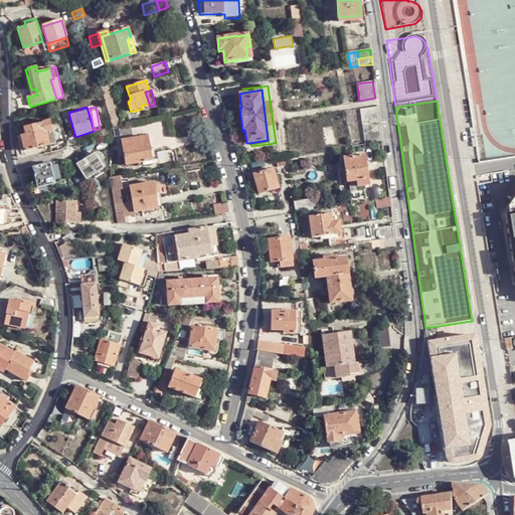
[(376,107),(360,109),(365,145),(381,142),(379,127),(376,127),(376,123),(378,123),(376,107)]
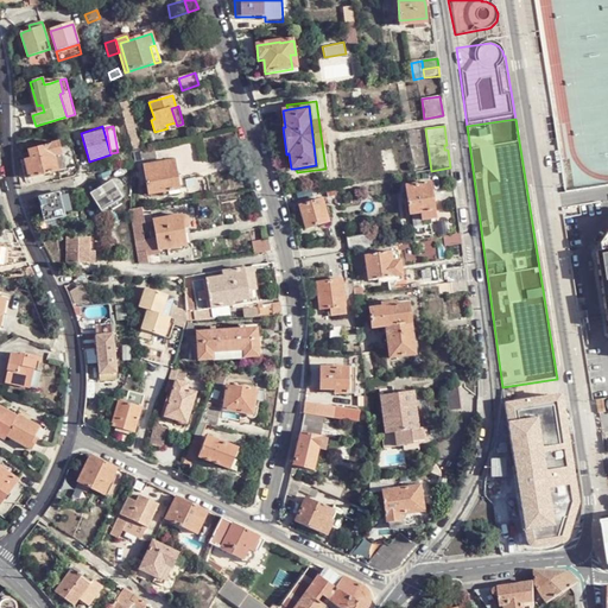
[(24,160),(30,183),(32,183),(31,179),(77,168),(71,140),(27,151),(30,158),(24,160)]
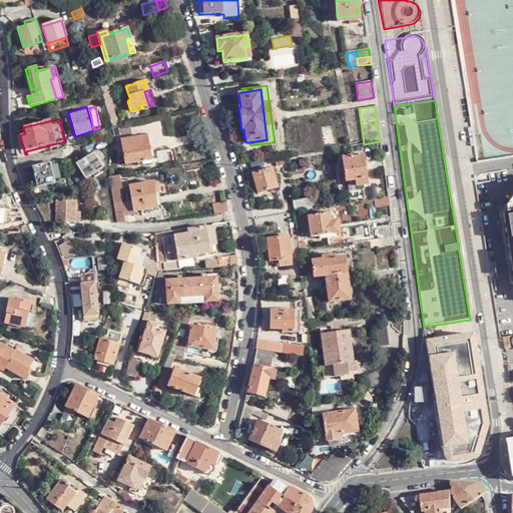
[(121,139),(125,164),(152,160),(149,135),(121,139)]
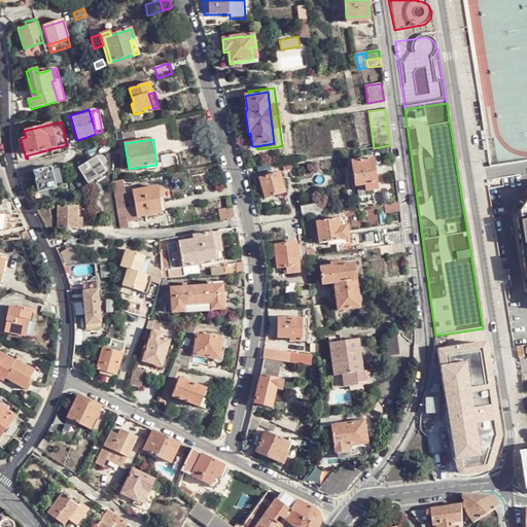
[(97,153),(76,164),(85,181),(106,171),(97,153)]
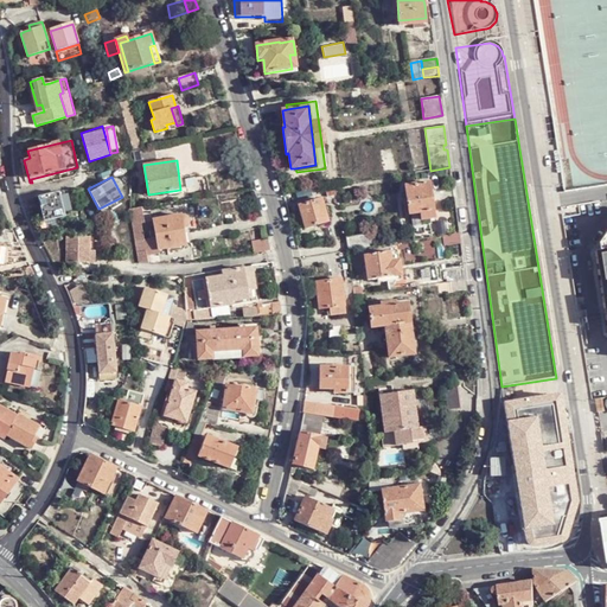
[(430,184),(406,186),(410,216),(421,215),(422,221),(436,219),(430,184)]
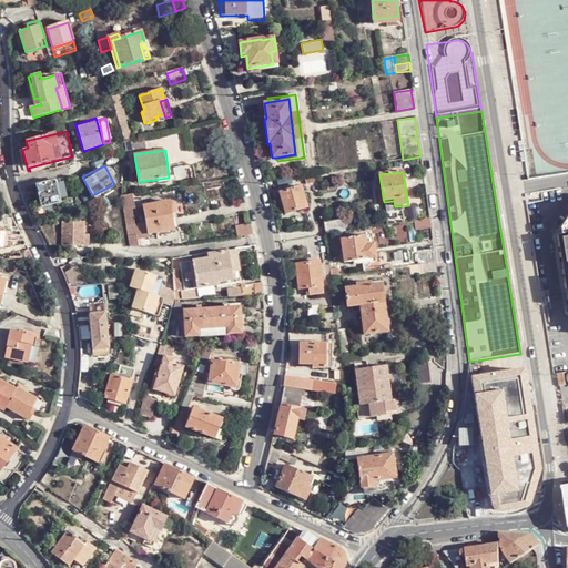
[(40,205),(60,201),(54,176),(34,181),(40,205)]
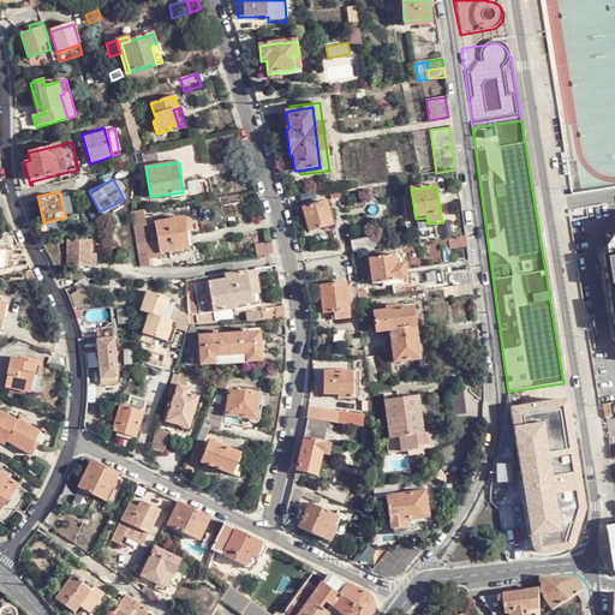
[(69,216),(78,213),(70,192),(60,196),(69,216)]
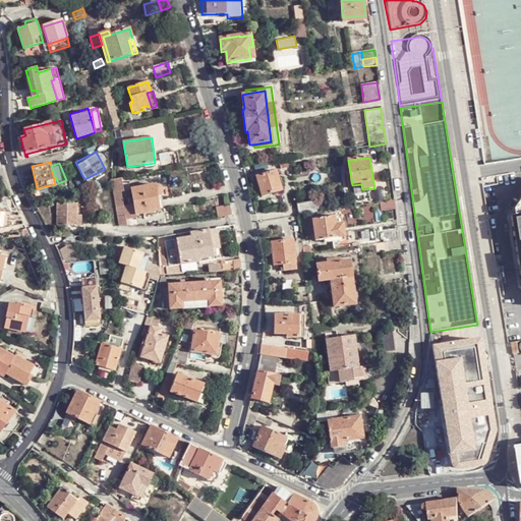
[(256,177),(263,196),(283,190),(276,170),(256,177)]
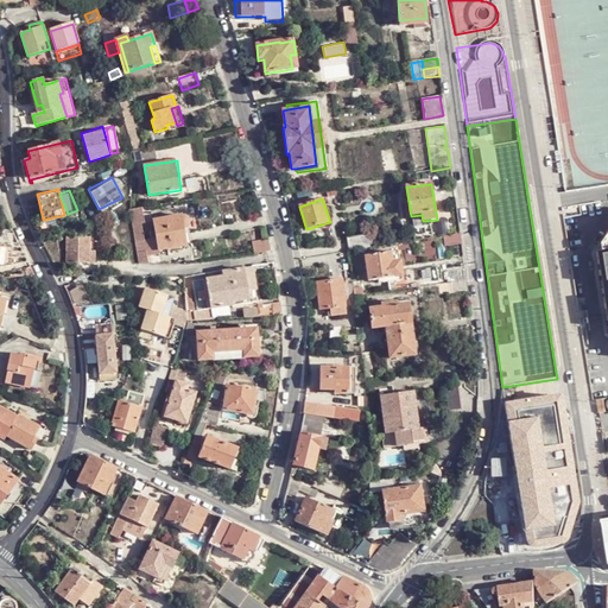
[(146,266),(145,260),(143,238),(140,211),(128,213),(137,267),(146,266)]
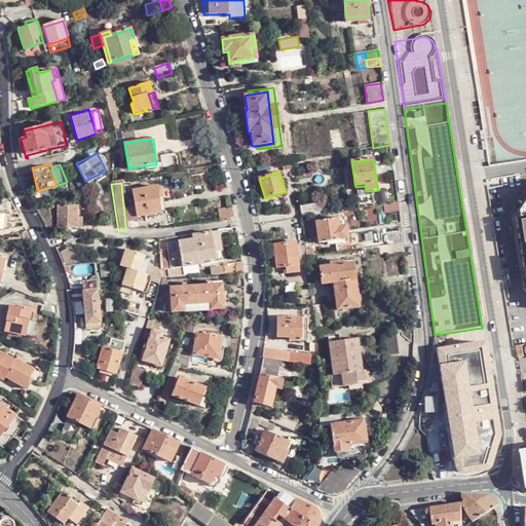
[(123,205),(125,225),(138,223),(138,219),(161,214),(159,198),(162,196),(162,192),(161,190),(158,189),(157,190),(157,187),(133,191),(135,202),(123,205)]
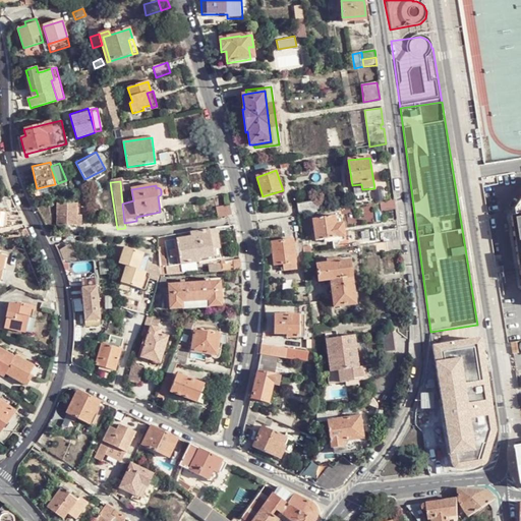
[(396,209),(395,200),(382,203),(383,211),(396,209)]
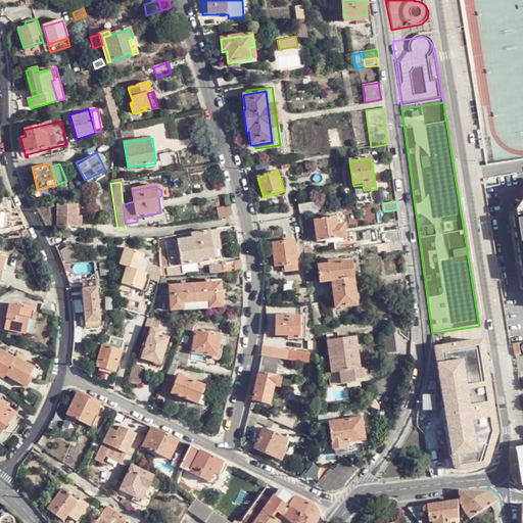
[(299,205),(300,217),(319,214),(318,202),(299,205)]
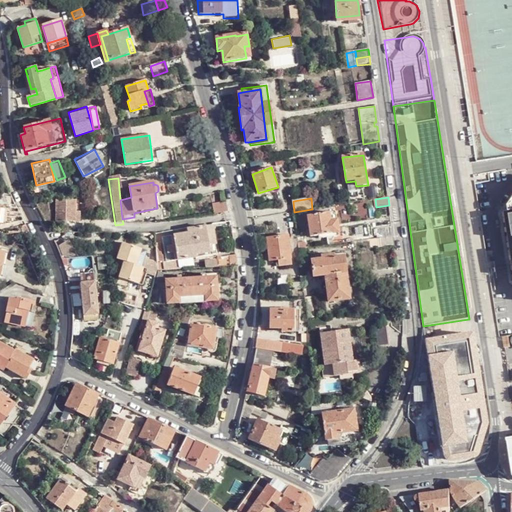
[(58,221),(77,222),(78,212),(78,200),(58,200),(58,221)]
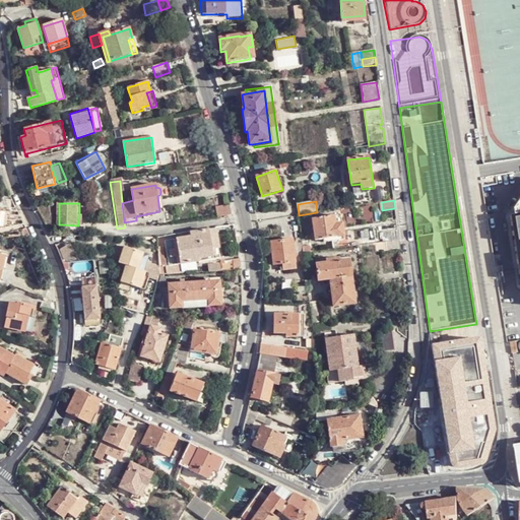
[(218,217),(233,214),(230,206),(216,208),(218,217)]
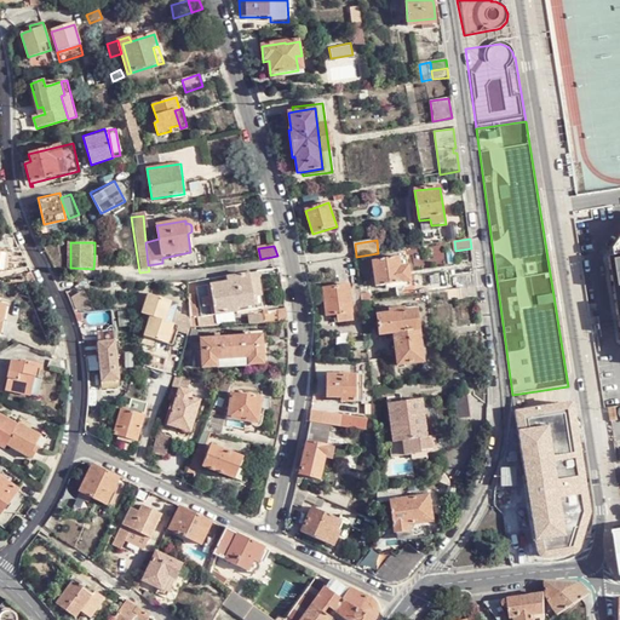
[(29,269),(21,253),(5,251),(4,274),(29,269)]
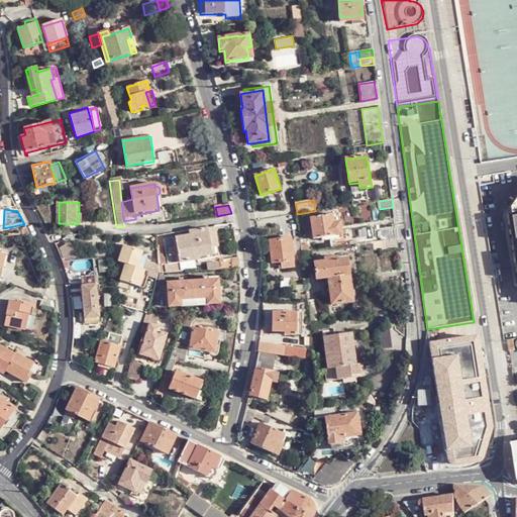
[(339,213),(332,214),(333,223),(340,222),(339,213)]
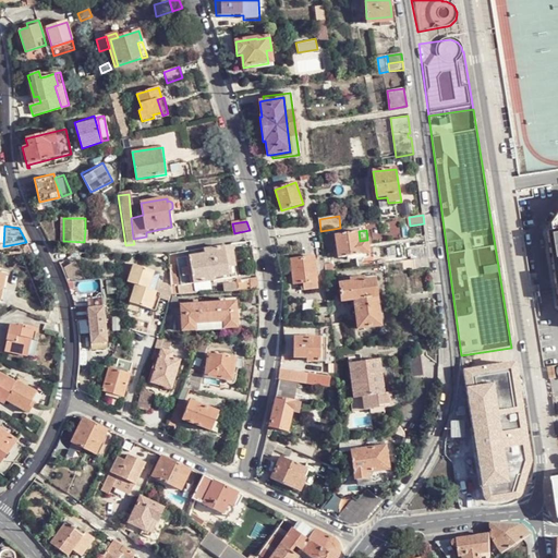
[(360,241),(359,231),(336,234),(338,257),(370,254),(367,240),(360,241)]
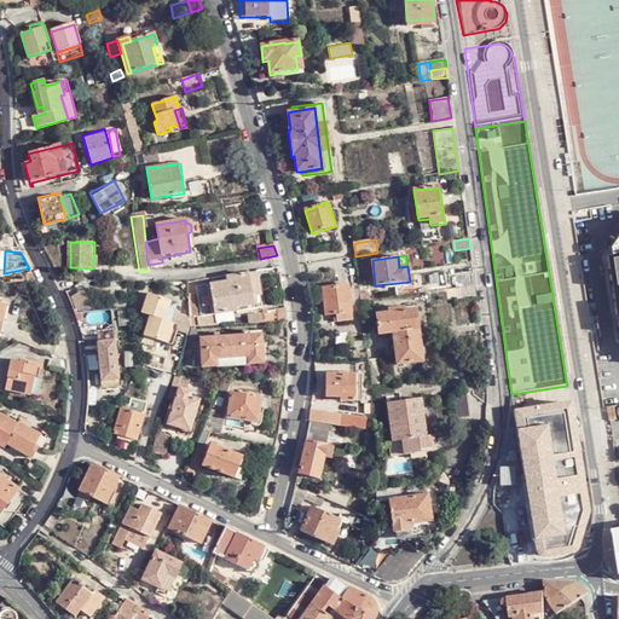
[(258,272),(249,273),(252,296),(256,296),(261,295),(258,272)]
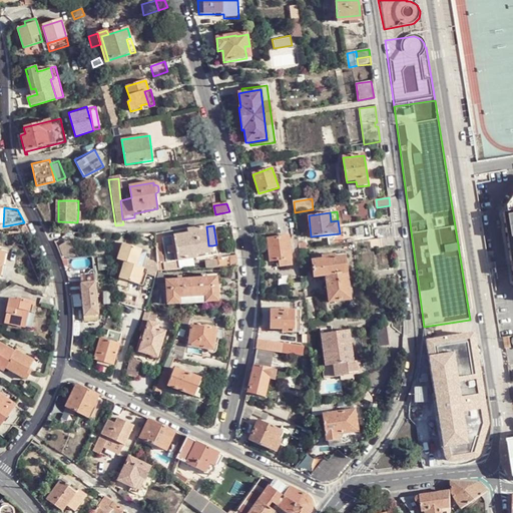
[(208,245),(206,226),(187,229),(188,233),(174,235),(178,261),(196,258),(196,254),(204,253),(209,252),(208,245)]
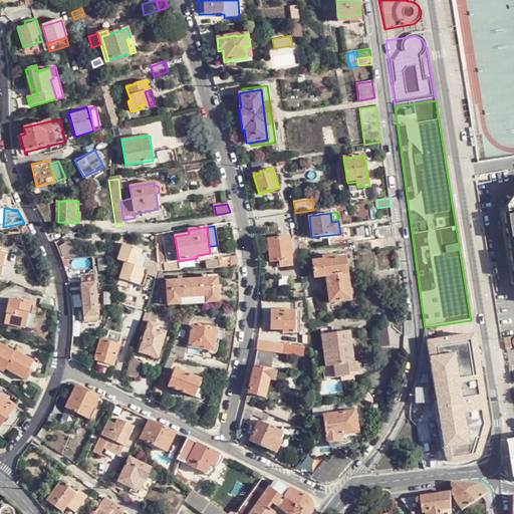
[(381,240),(395,238),(394,228),(380,229),(381,240)]
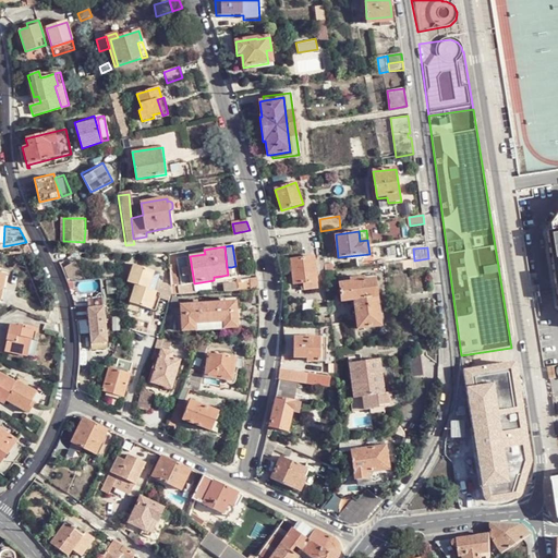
[(330,254),(324,256),(325,266),(332,265),(330,254)]
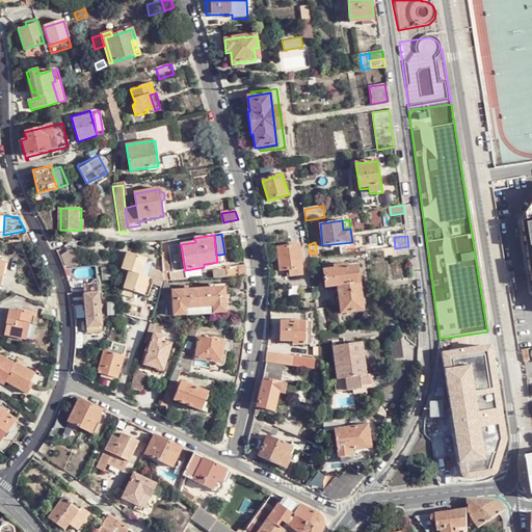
[(174,271),(179,271),(185,270),(181,244),(169,246),(174,271)]
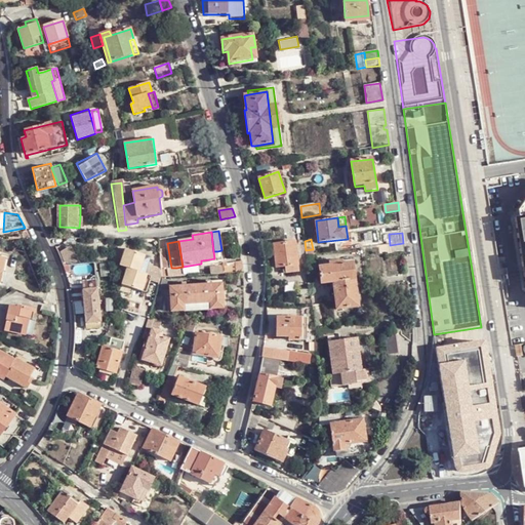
[(276,268),(285,267),(298,265),(295,241),(273,244),(276,268)]
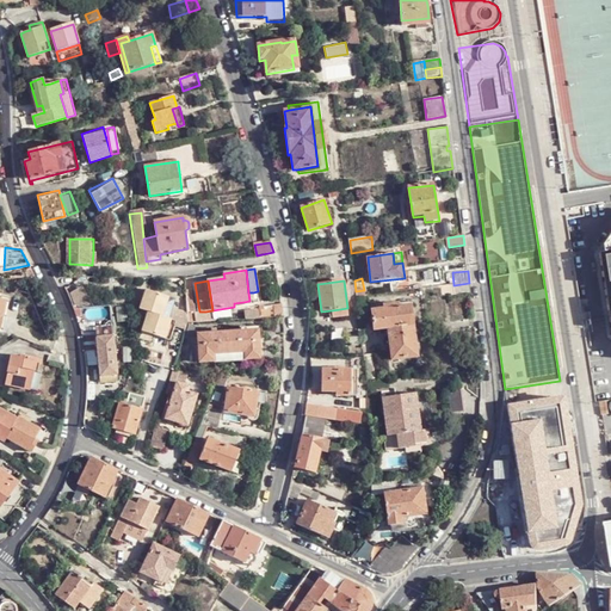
[(455,295),(470,292),(469,283),(454,285),(455,295)]
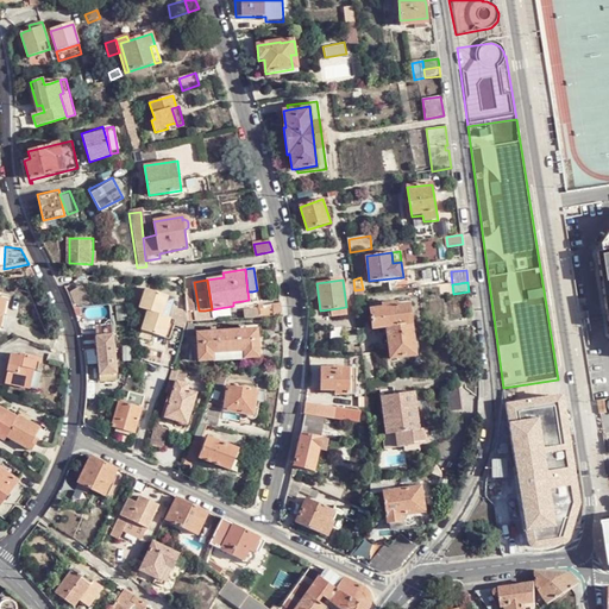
[(144,328),(167,336),(173,318),(171,318),(165,315),(171,295),(149,288),(142,307),(151,311),(144,328)]
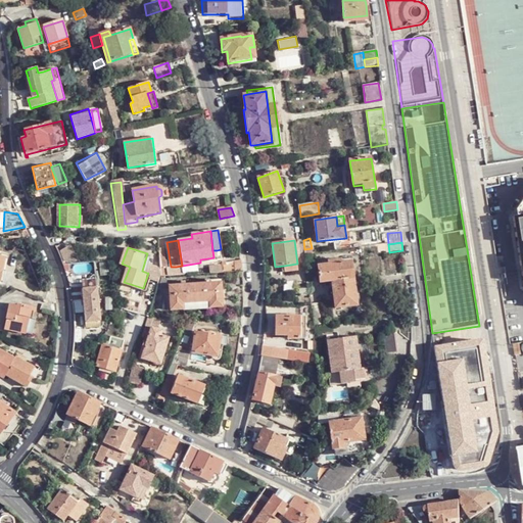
[(142,271),(147,272),(152,255),(147,253),(142,271)]
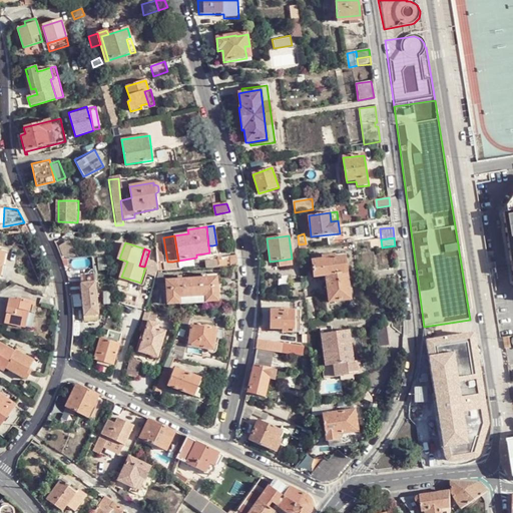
[(311,258),(310,248),(307,248),(300,249),(301,260),(311,258)]
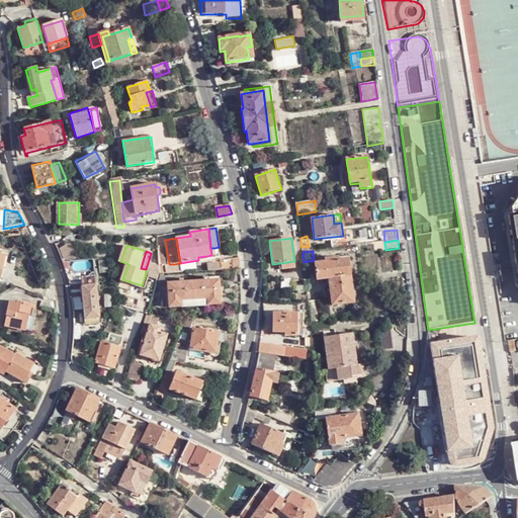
[(224,269),(240,269),(239,259),(223,259),(224,269)]
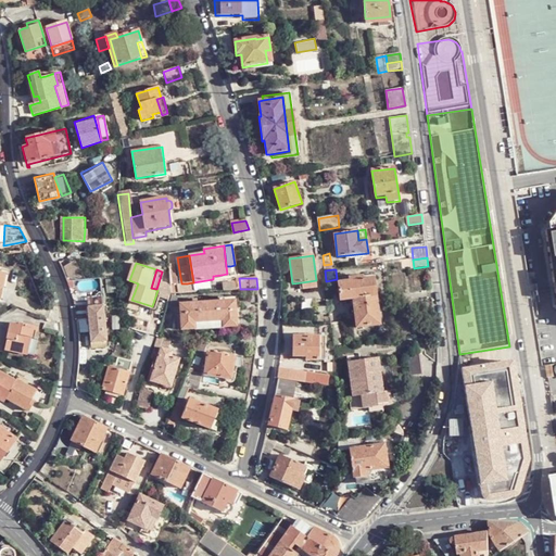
[(356,305),(354,306),(357,327),(380,325),(374,278),(339,282),(340,301),(353,300),(355,299),(356,305)]
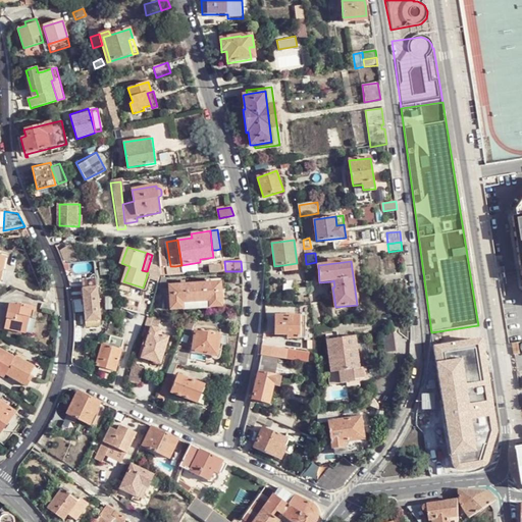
[(208,273),(219,272),(218,264),(208,264),(208,273)]
